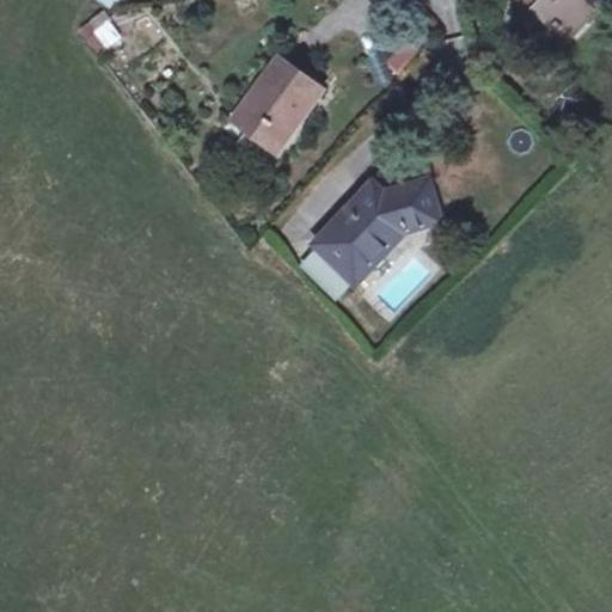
[(582,0),(497,0),(484,14),(495,24),(496,36),(507,46),(534,18),(532,17),(538,10),(569,38),(595,12),(582,0)]
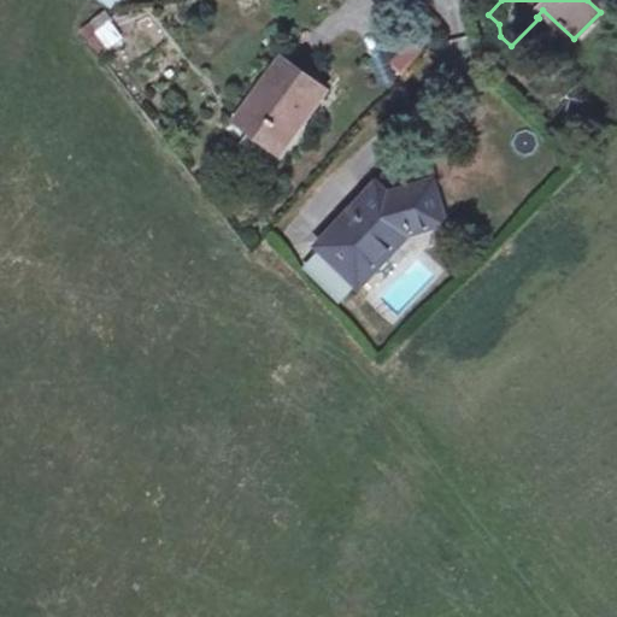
[(97,56),(124,39),(107,11),(80,28),(97,56)]
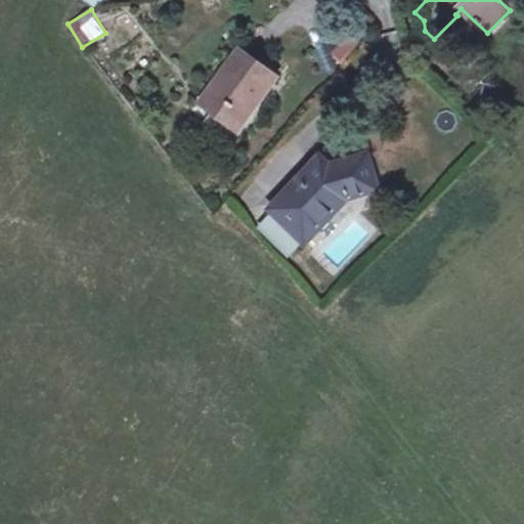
[(347,37),(330,52),(340,63),(356,48),(347,37)]
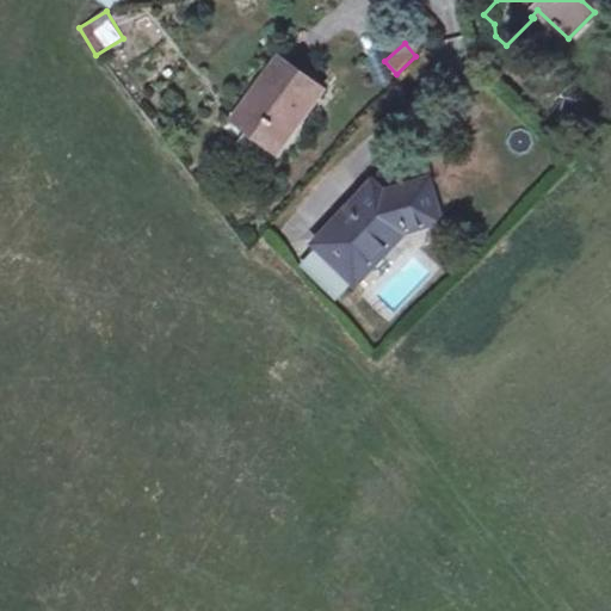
[(279,60),(235,123),(277,153),(321,91),(279,60)]
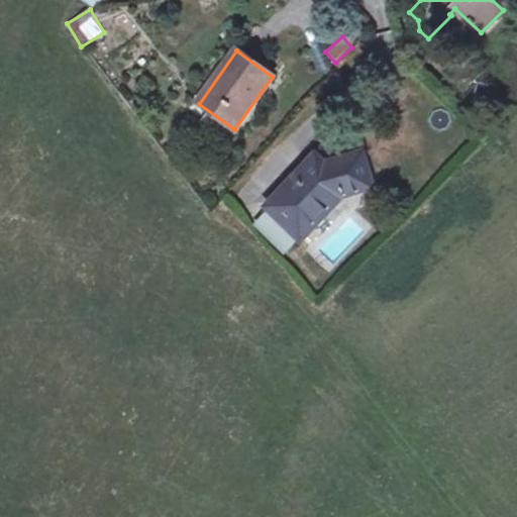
[(326,153),(318,146),(248,220),(290,259),(376,167),(342,135),(326,153)]
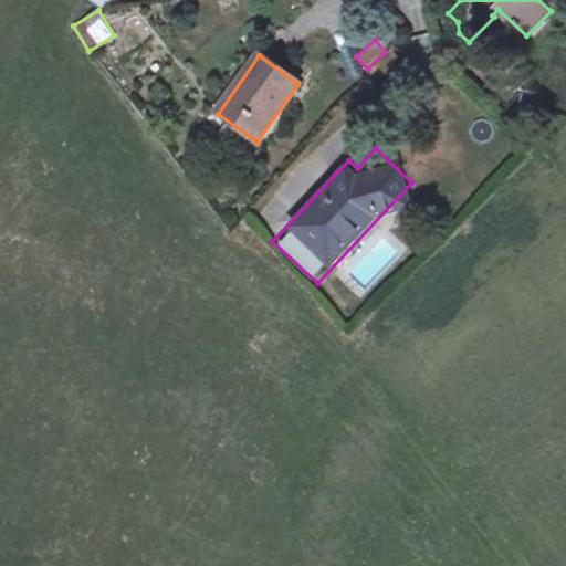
[(391,231),(348,275),(366,293),(409,250),(391,231)]
